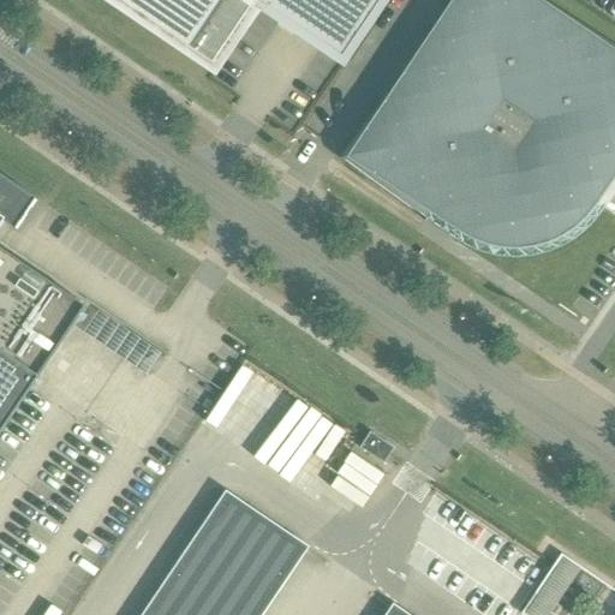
[(119,0),(175,37),(201,0),(252,0),(342,60),(382,0),(119,0)]
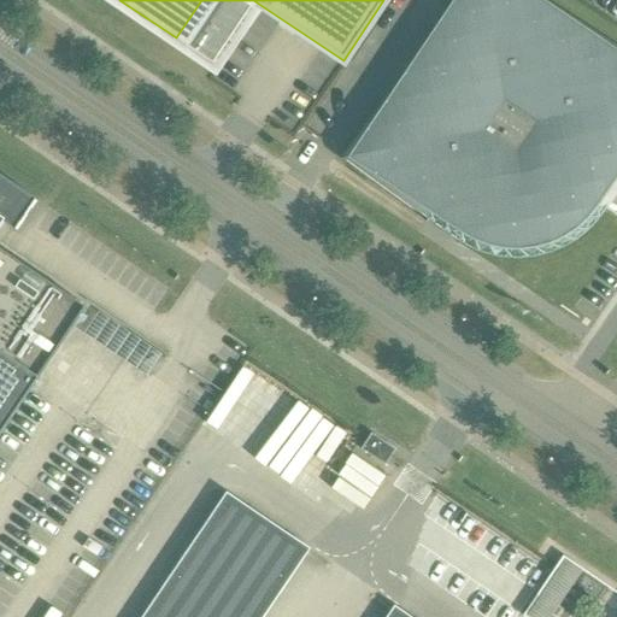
[(605,212),(616,193),(616,47),(544,0),(453,0),(446,11),(340,160),(412,211),(457,241),(462,245),(468,248),(474,251),(480,254),(486,256),(492,258),(498,259),(504,260),(511,260),(519,262),(526,260),(533,260),(539,259),(545,257),(551,256),(557,253),(562,251),(568,247),(573,244),(579,240),(587,234),(591,229),(595,224),(599,219),(603,215),(605,212)]
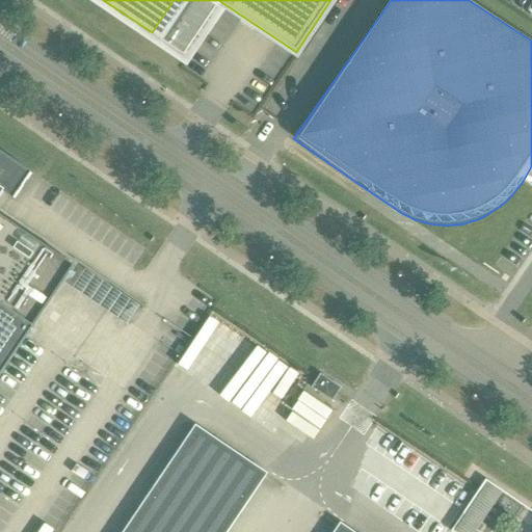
[(0,375),(75,266),(0,215),(0,197),(3,193),(14,201),(31,174),(0,152),(0,375)]
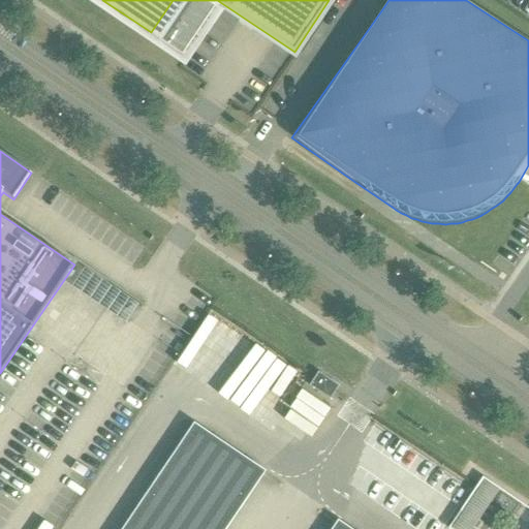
[(318,372),(314,379),(309,385),(314,390),(315,387),(330,397),(332,394),(337,386),(322,377),(323,375),(318,372)]
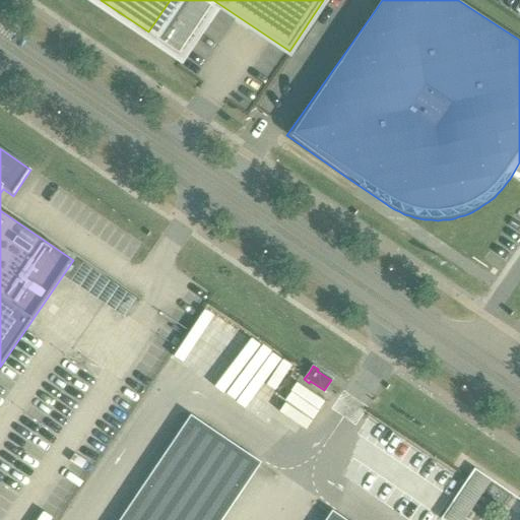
[(334,519),(333,519),(215,519),(253,465),(192,424),(127,519),(334,519)]
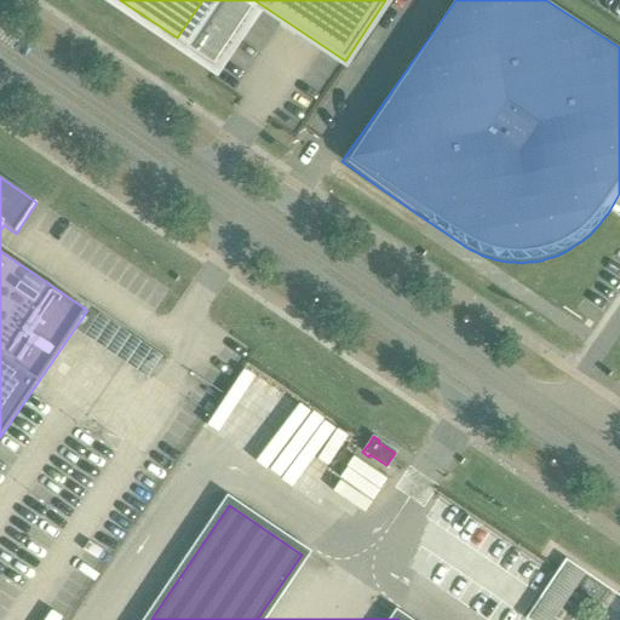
[(587,575),(589,574),(566,560),(558,570),(524,619),(554,619),(585,574),(587,575)]
